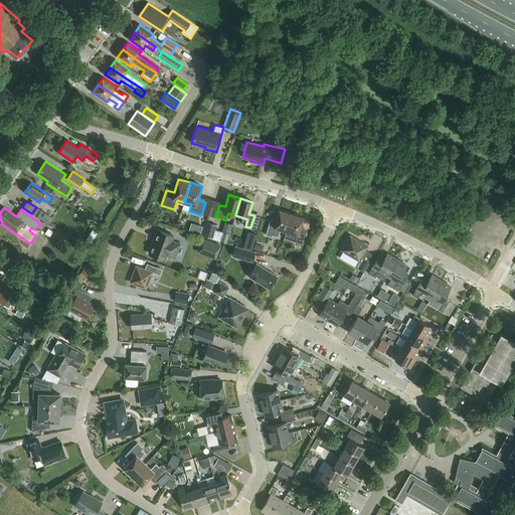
[(280,229),(286,231),(292,213),(280,210),(276,222),(270,220),(266,234),(272,236),(272,235),(278,236),(280,229)]
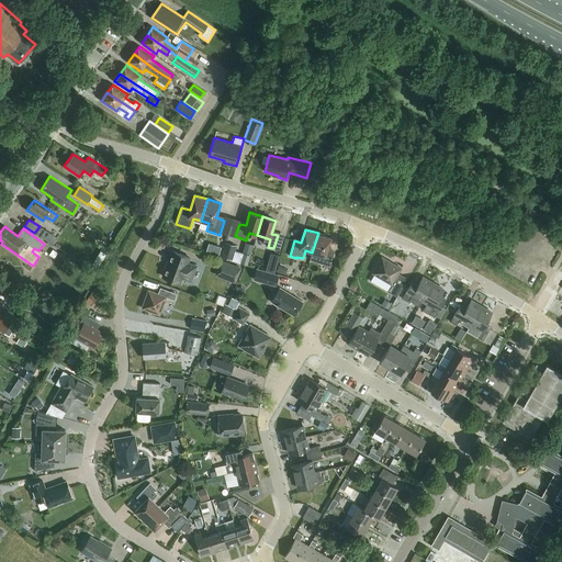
[(332,237),(318,233),(312,253),(313,253),(310,260),(330,266),(334,253),(327,250),(332,237)]
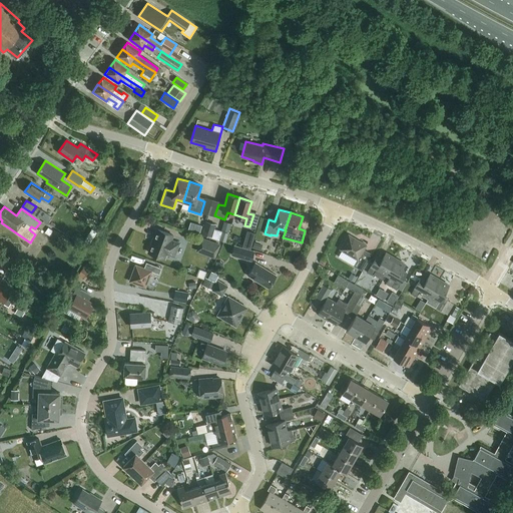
[(201,234),(211,237),(216,224),(205,221),(201,234)]
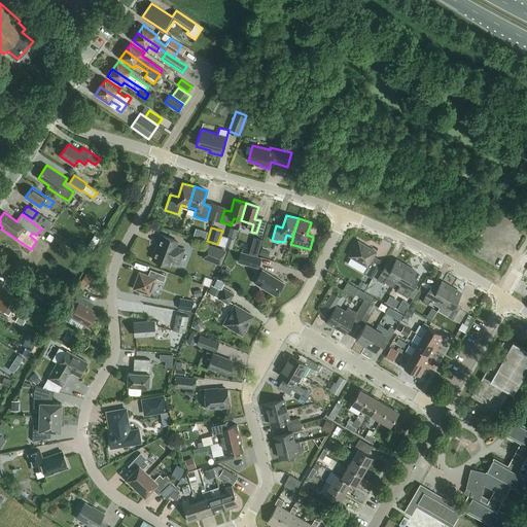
[(162,236),(152,259),(169,266),(171,260),(179,264),(184,249),(176,246),(178,242),(162,236)]
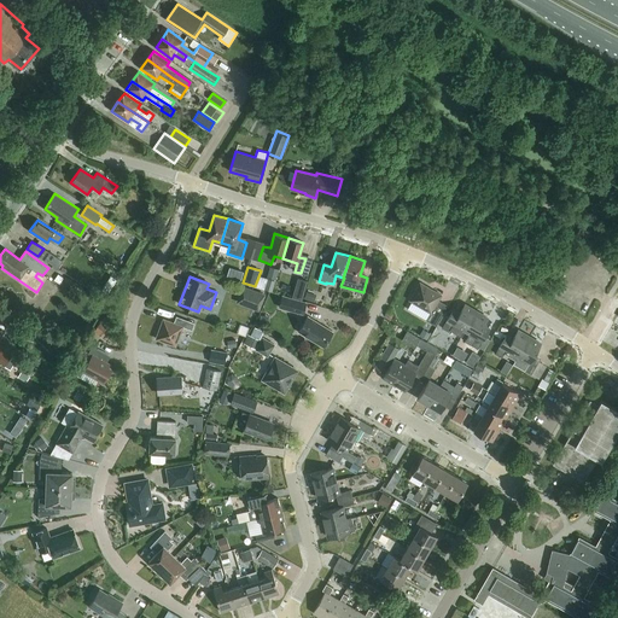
[(412,301),(408,309),(435,325),(445,305),(438,301),(442,295),(420,283),(409,299),(412,301)]
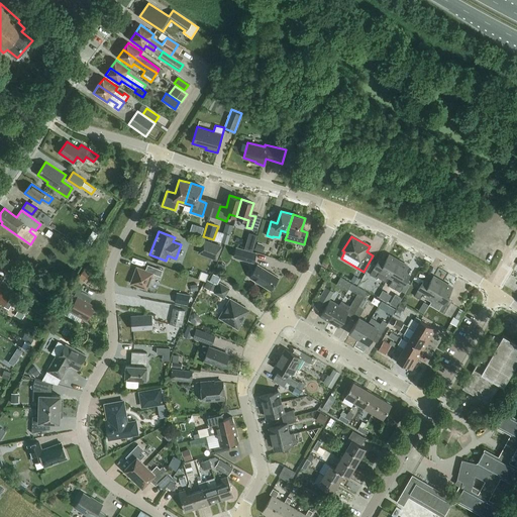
[(222,246),(203,239),(198,253),(216,261),(222,246)]
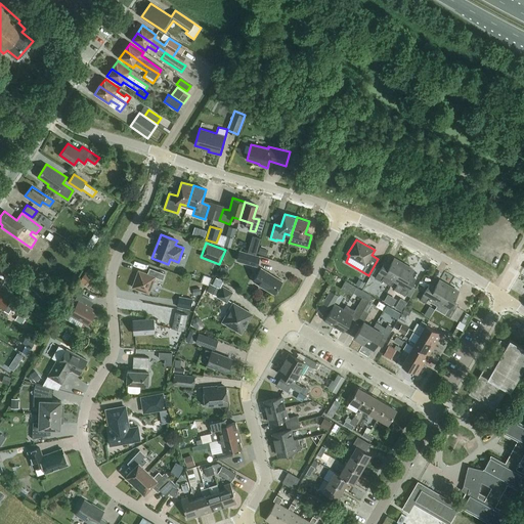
[(236,261),(257,267),(260,257),(239,251),(236,261)]
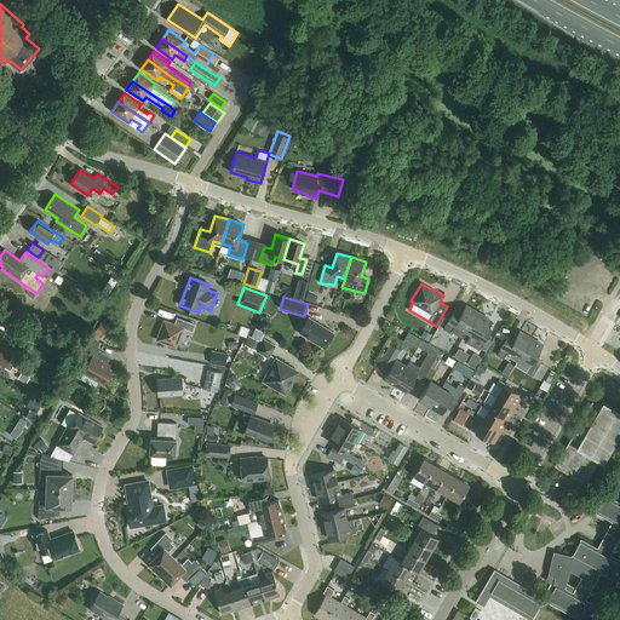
[(466,332),(477,313),(466,305),(463,313),(455,308),(443,329),(451,333),(452,331),(463,338),(466,332)]
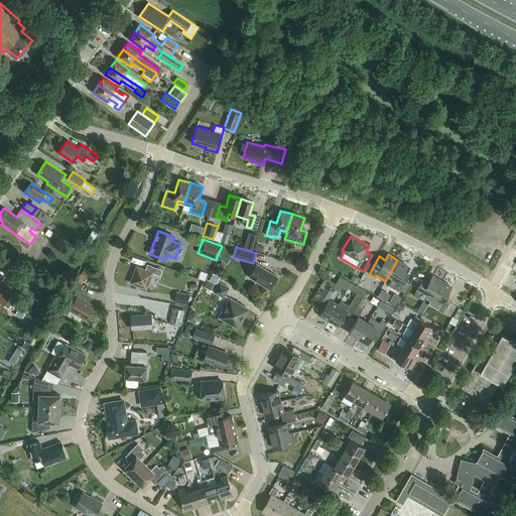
[(0,259),(0,262),(7,267),(9,268),(10,266),(9,265),(11,261),(3,256),(0,259)]
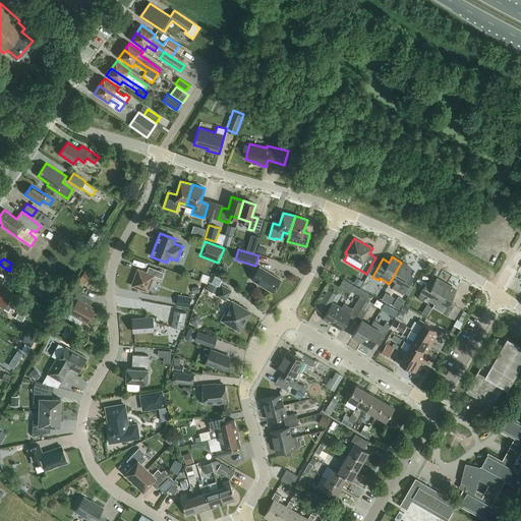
[(401,263),(392,279),(396,281),(392,288),(398,291),(403,294),(413,277),(408,274),(411,268),(401,263)]
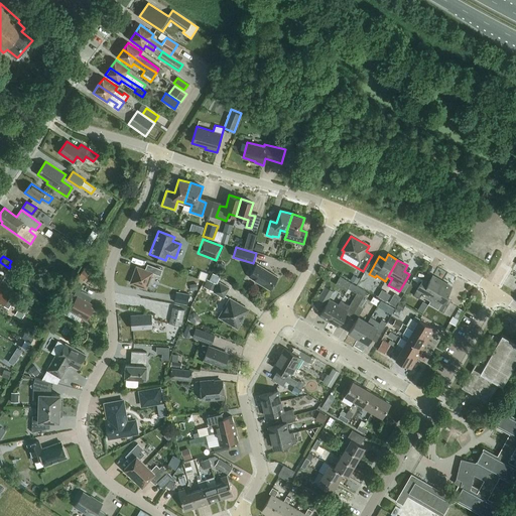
[(249,277),(270,289),(278,277),(257,264),(249,277)]
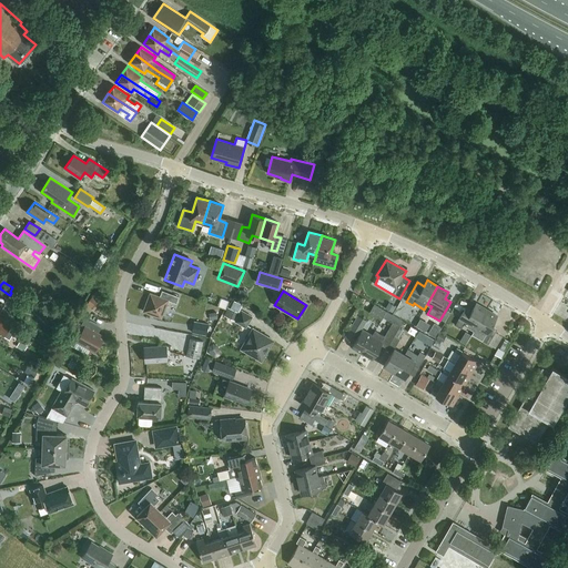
[(99,307),(103,295),(95,293),(91,304),(99,307)]
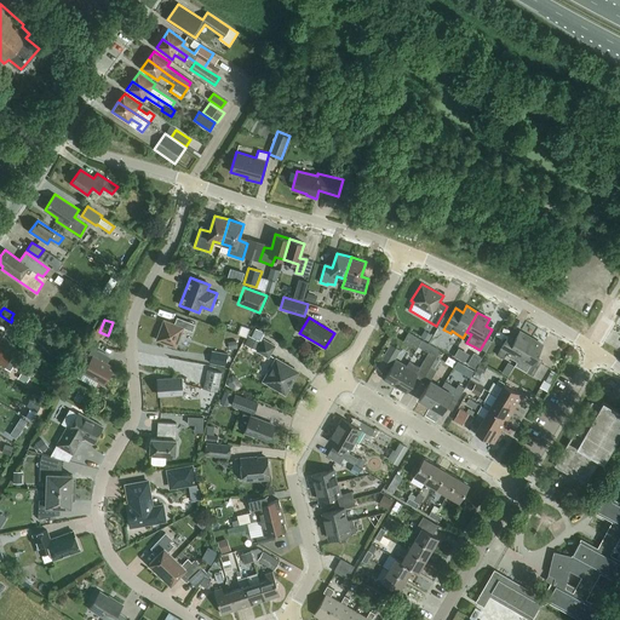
[(183,328),(183,327),(164,320),(156,339),(176,346),(183,328)]
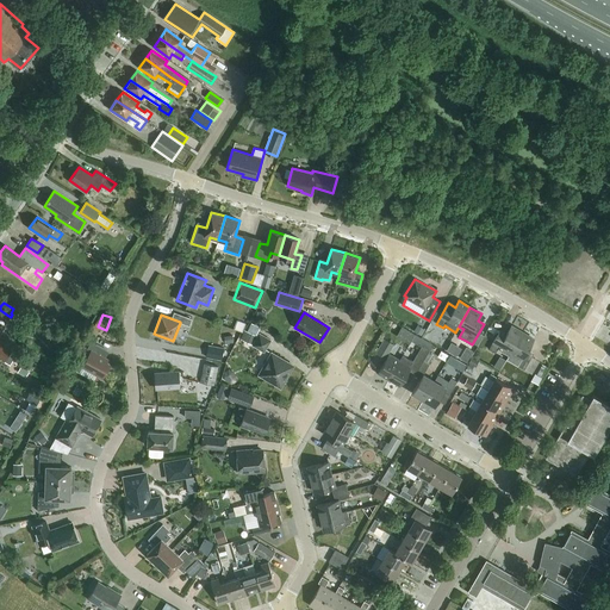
[(182,316),(180,322),(180,323),(190,327),(192,319),(182,316)]
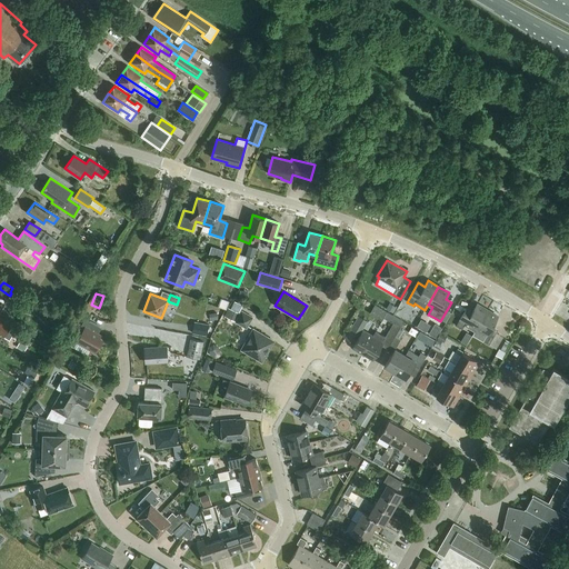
[(487,310),(477,303),(473,310),(467,307),(456,326),(462,329),(465,326),(475,331),(477,328),(487,310)]
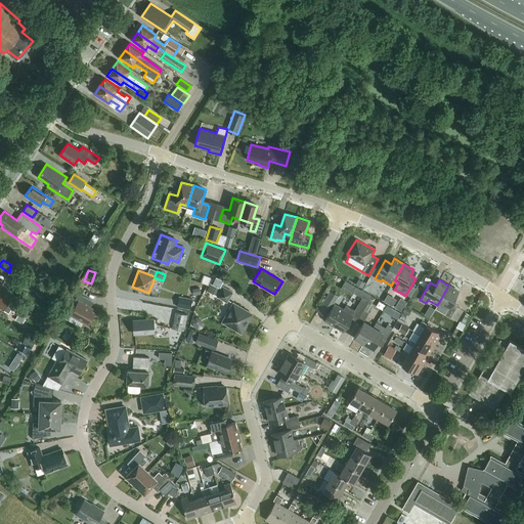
[(222,286),(217,296),(227,302),(233,292),(222,286)]
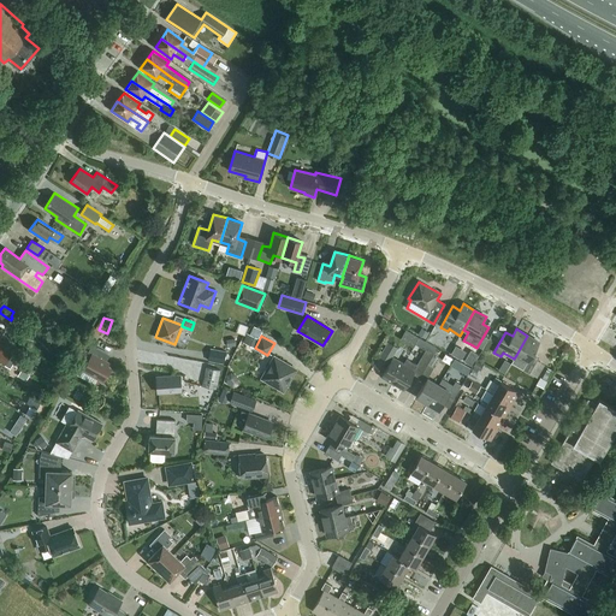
[(531,356),(539,343),(527,336),(516,355),(514,359),(511,363),(529,373),(538,360),(531,356)]
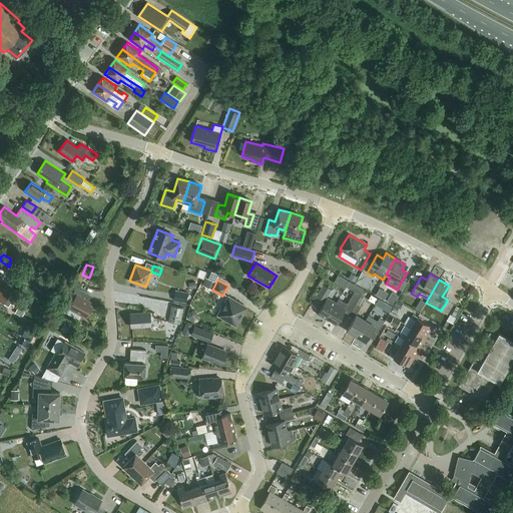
[(327,319),(336,304),(327,298),(332,290),(323,285),(317,296),(325,301),(318,313),(327,319)]
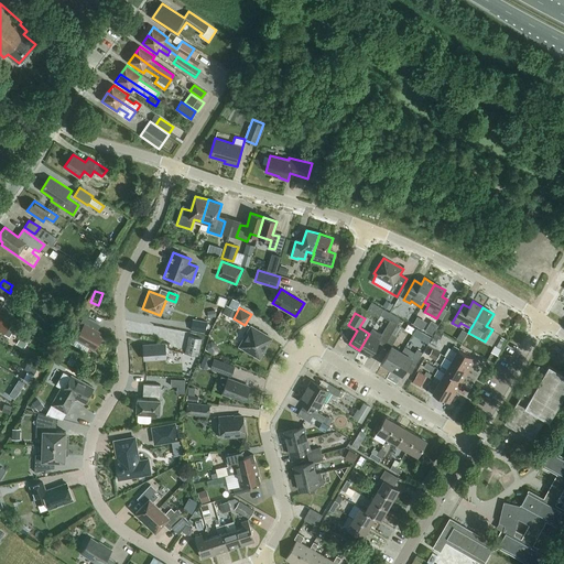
[(99,324),(89,318),(85,316),(82,323),(85,324),(76,338),(95,349),(101,336),(99,335),(100,333),(96,331),(99,324)]
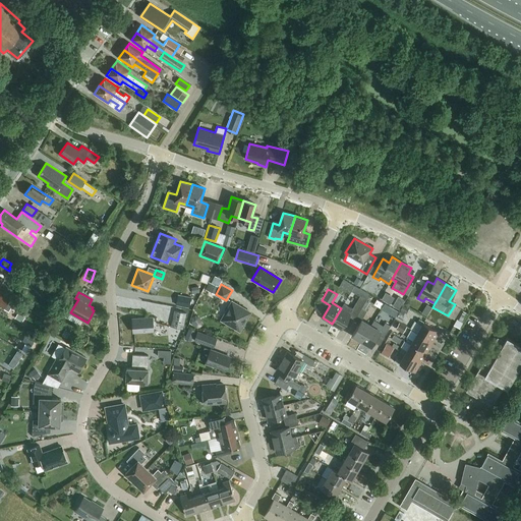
[(14,302),(0,293),(0,305),(8,311),(14,302)]
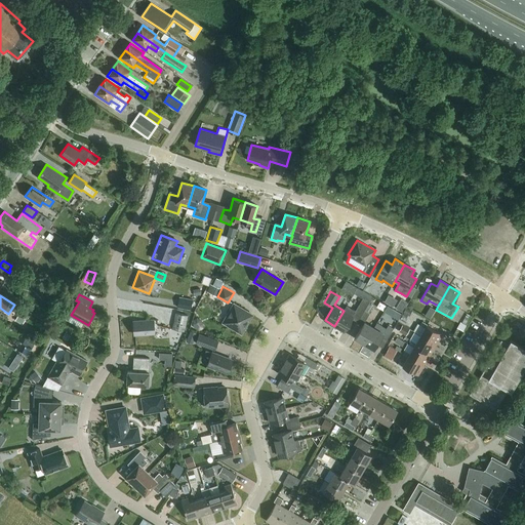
[(182,295),(180,307),(195,308),(196,297),(182,295)]
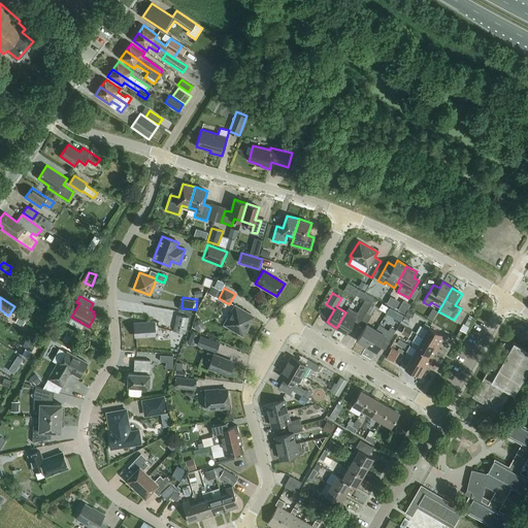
[(365,300),(358,312),(359,312),(354,321),(360,324),(366,312),(371,303),(365,300)]
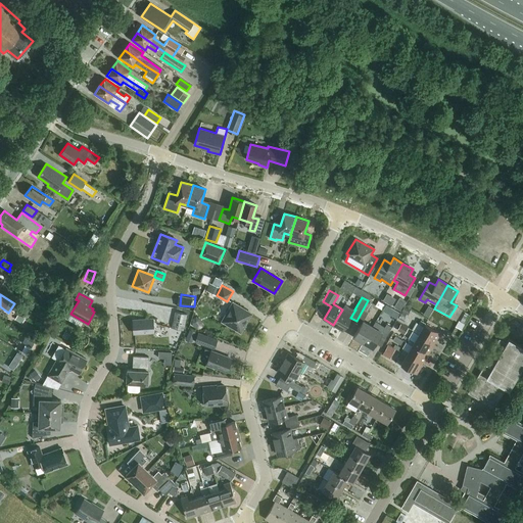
[(400,297),(394,307),(399,311),(406,300),(400,297)]
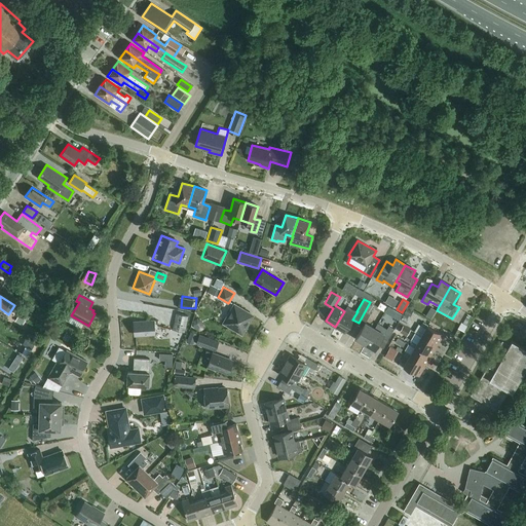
[(223,323),(242,334),(253,315),(234,304),(223,323)]
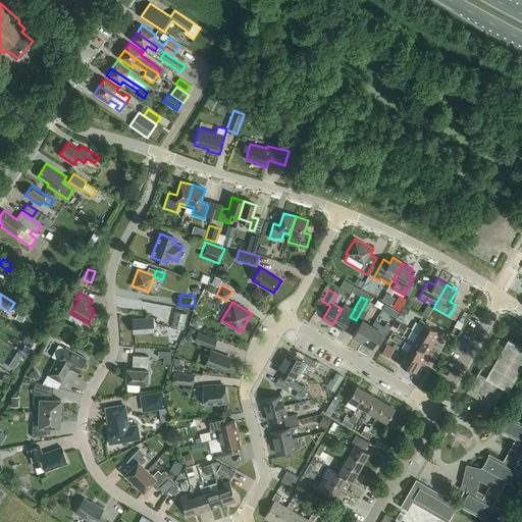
[(355,309),(354,309),(345,304),(342,309),(332,324),(343,330),(350,317),(355,309)]
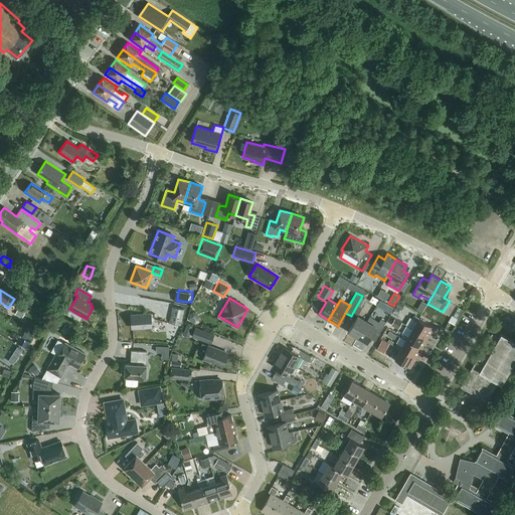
[(422,313),(427,304),(422,301),(417,310),(422,313)]
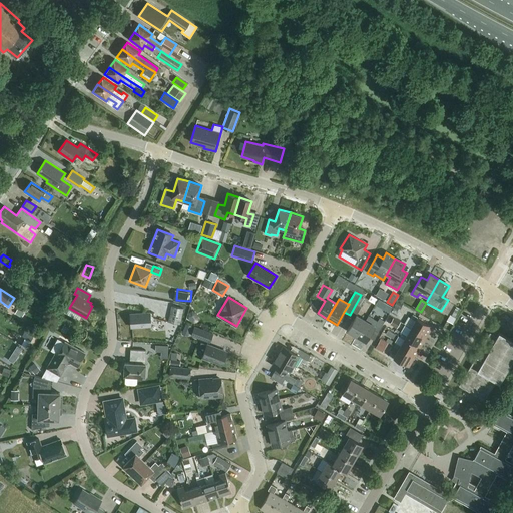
[(22,317),(27,309),(16,302),(13,306),(17,309),(15,313),(22,317)]
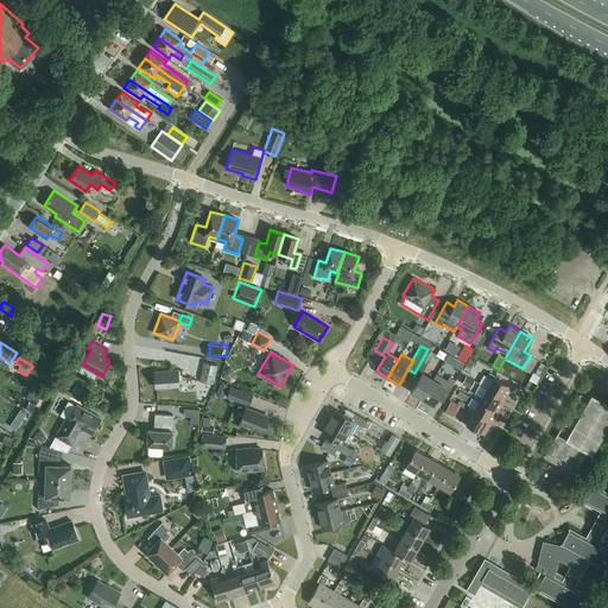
[(422,398),(434,380),(422,373),(428,363),(422,360),(415,373),(419,377),(411,392),(422,398)]
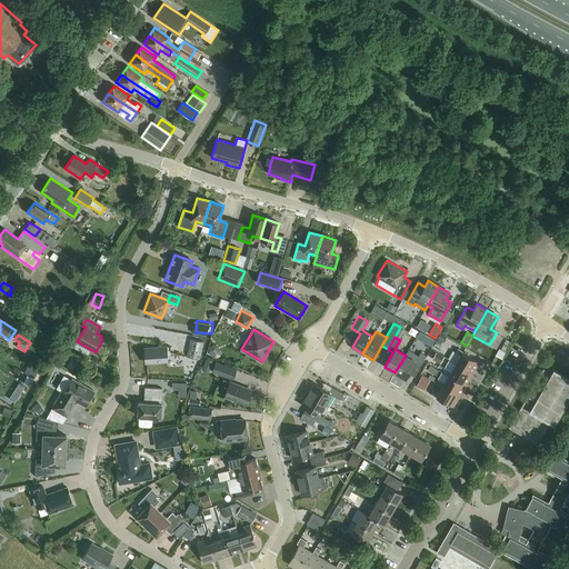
[(191,339),(187,356),(199,359),(203,342),(191,339)]
